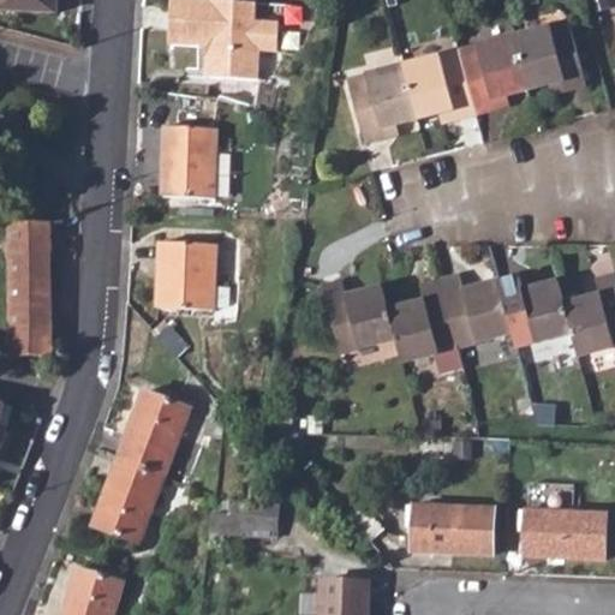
[(0,0),(0,6),(59,10),(59,0),(0,0)]
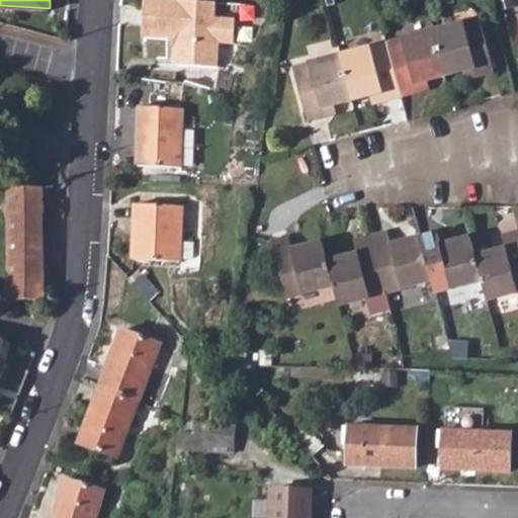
[(147,0),(146,34),(171,36),(176,42),(175,62),(220,64),(221,39),(236,40),(237,16),(218,15),(218,1),(199,0),(147,0)]
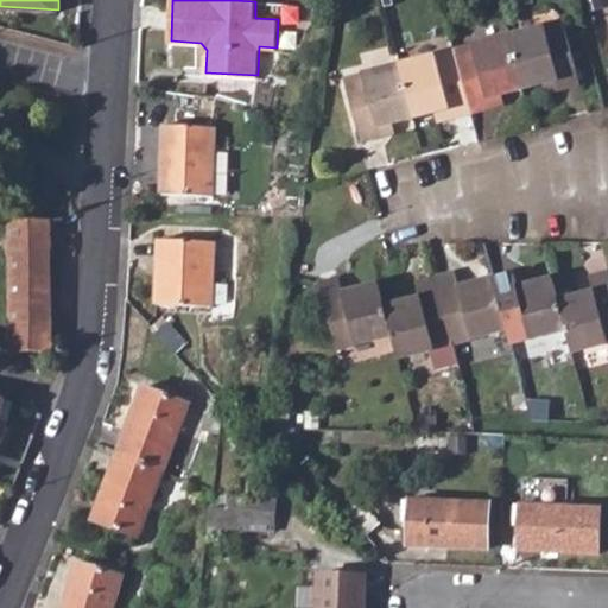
[(565,19),(510,33),(524,87),(548,81),(559,77),(563,87),(582,82),(565,19)]
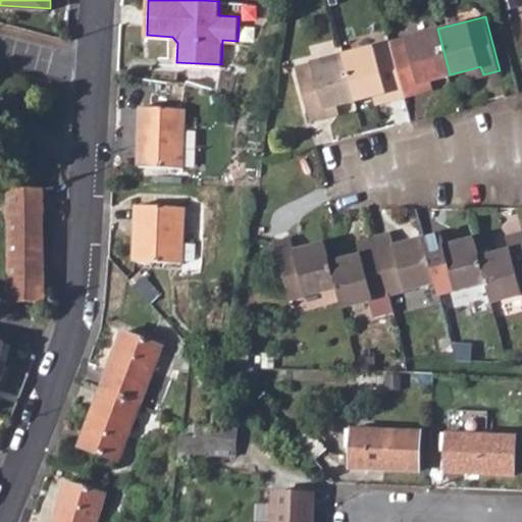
[(437,29),(390,40),(405,94),(423,89),(421,81),(431,79),(450,74),(437,29)]
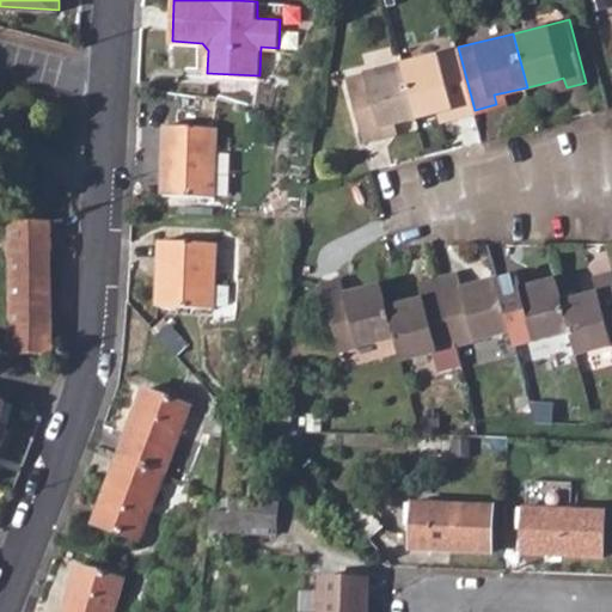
[(458,47),(403,61),(417,115),(439,109),(452,105),(454,115),(475,110),(458,47)]
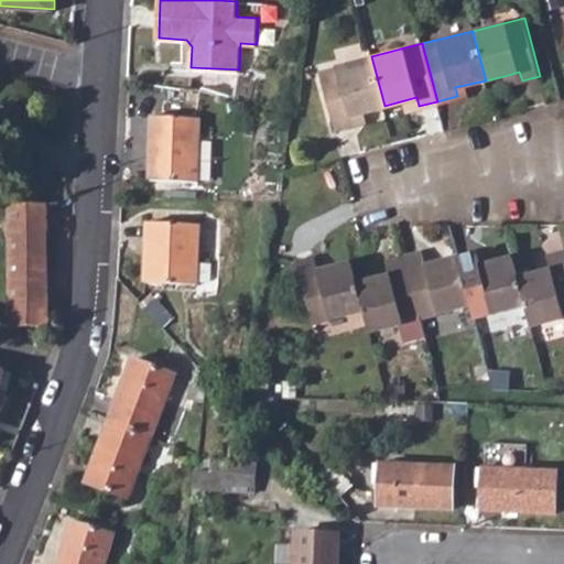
[(355,122),(353,114),(365,111),(384,106),(371,56),(323,69),(337,128),(355,122)]
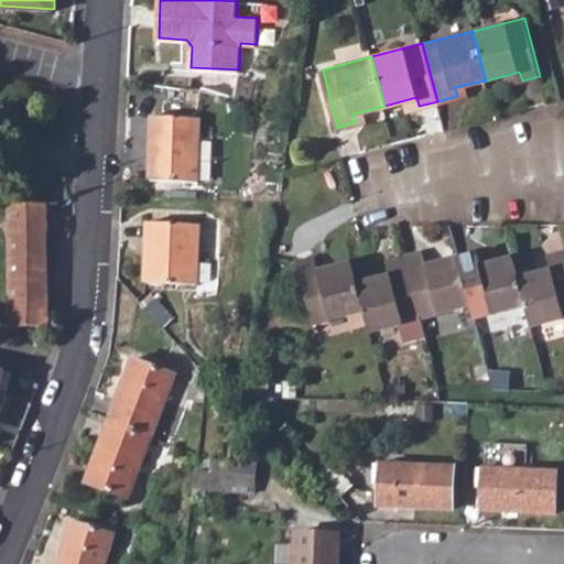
[(519,72),(508,75),(510,83),(522,80),(519,72)]
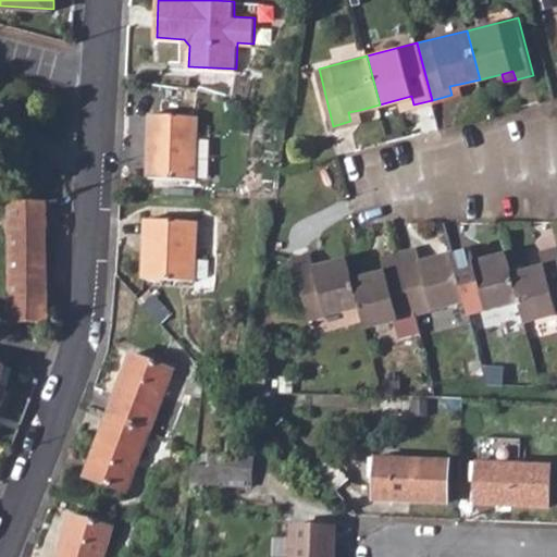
[(460,84),(449,86),(452,95),(462,93),(460,84)]
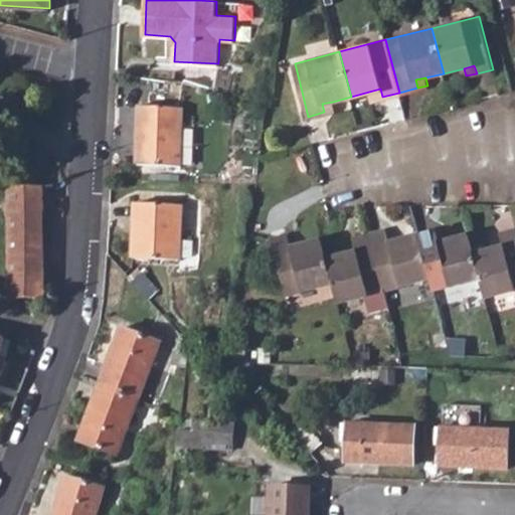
[(380,89),(369,92),(372,100),(382,97),(380,89)]
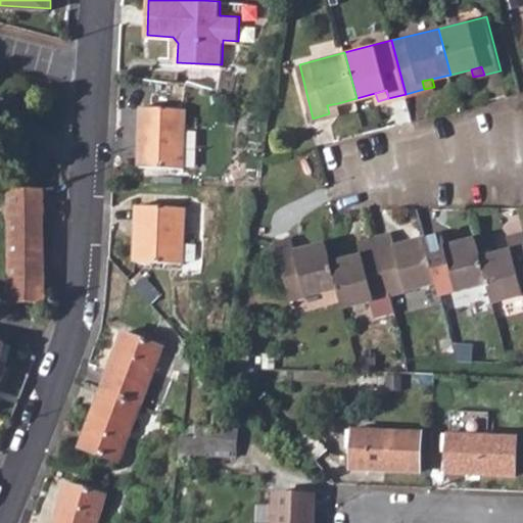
[(338,103),(327,105),(329,113),(340,110),(338,103)]
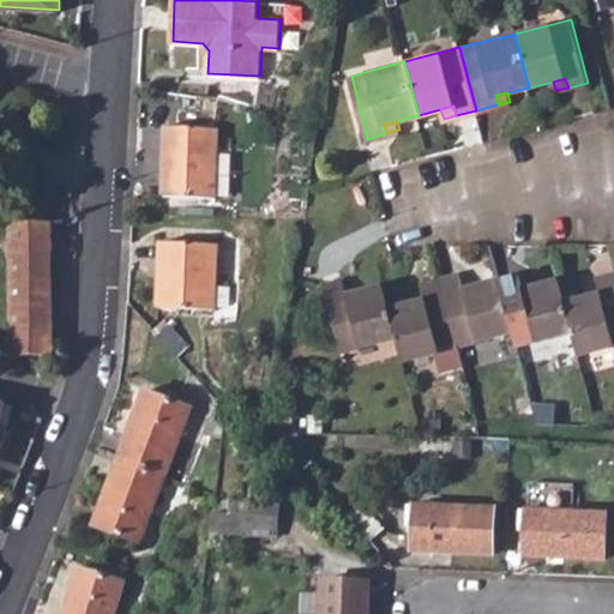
[(167,125),(163,196),(216,198),(218,127),(167,125)]
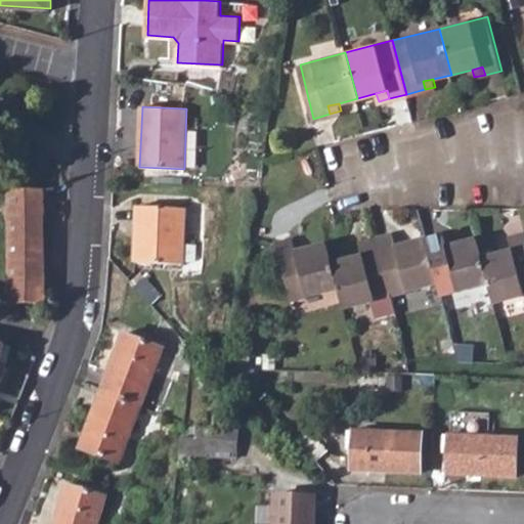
[(45,249),(43,187),(27,186),(9,186),(8,205),(8,303),(45,302),(45,249)]
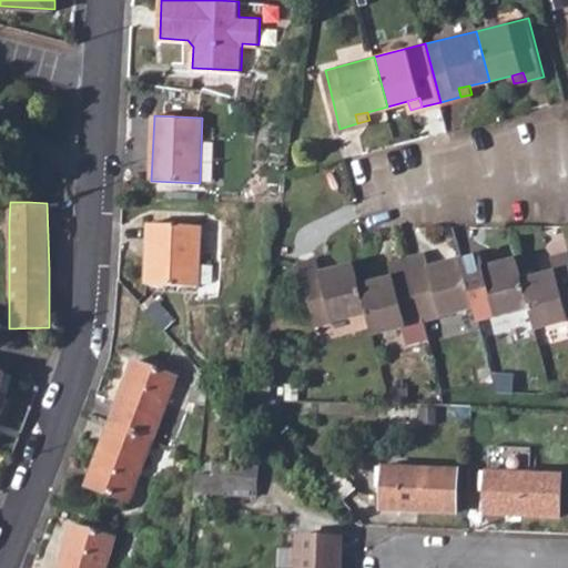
[(150,223),(148,285),(199,286),(202,225),(150,223)]
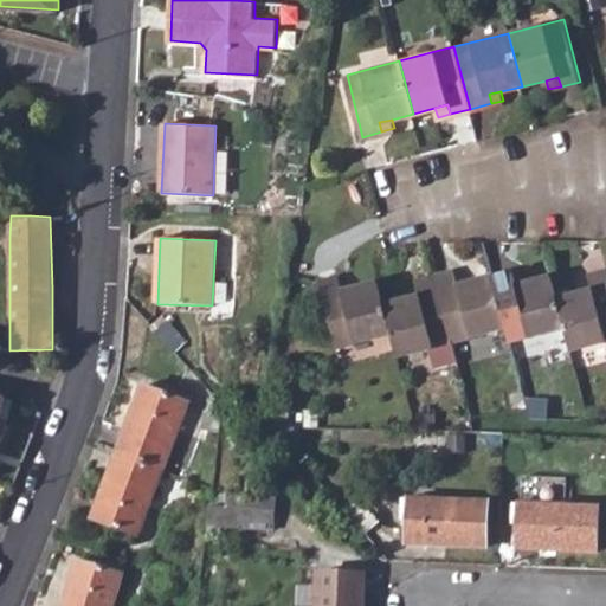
[(453,269),(432,275),(449,341),(503,327),(491,276),(457,284),(453,269)]
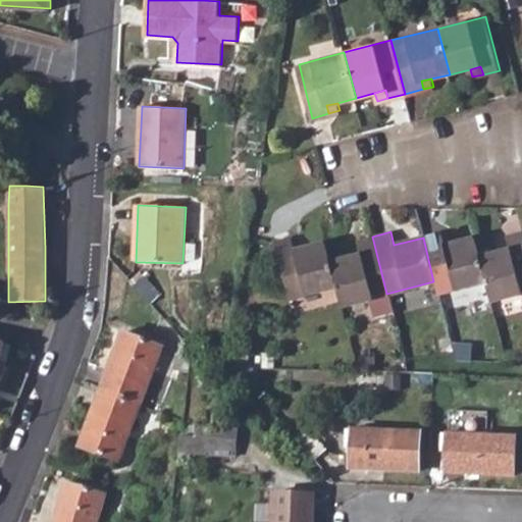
[(441,232),(423,238),(433,281),(436,295),(483,281),(478,258),(472,237),(445,245),(441,232)]
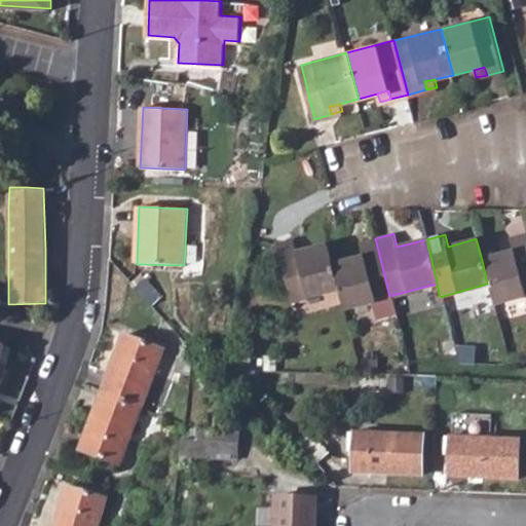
[(512,252),(482,260),(487,284),(492,304),(525,295),(525,236),(525,234),(509,239),(512,252)]
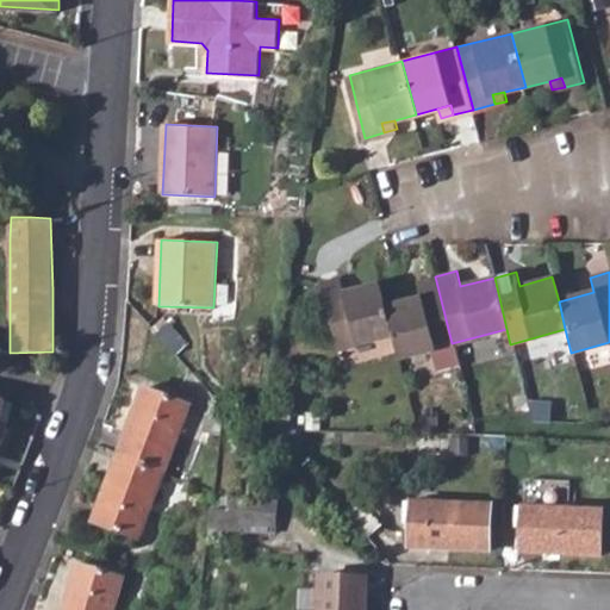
[(384,305),(378,282),(344,291),(341,277),(321,281),(337,347),(391,332),(384,305)]
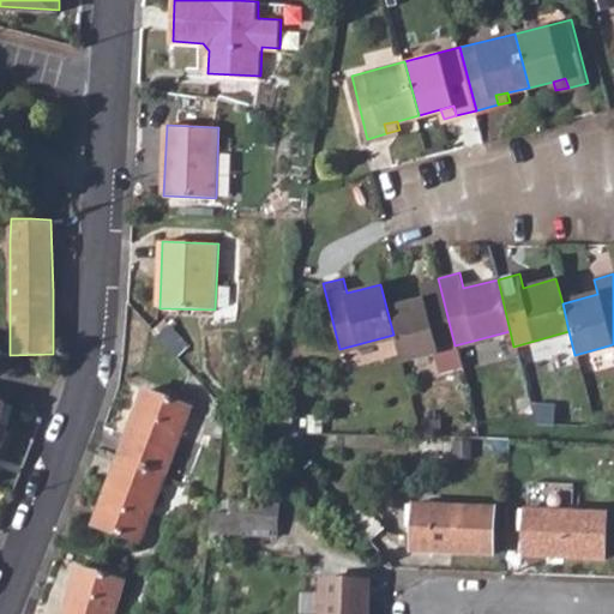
[(422,298),(386,307),(393,335),(399,360),(455,345),(438,278),(419,284),(422,298)]
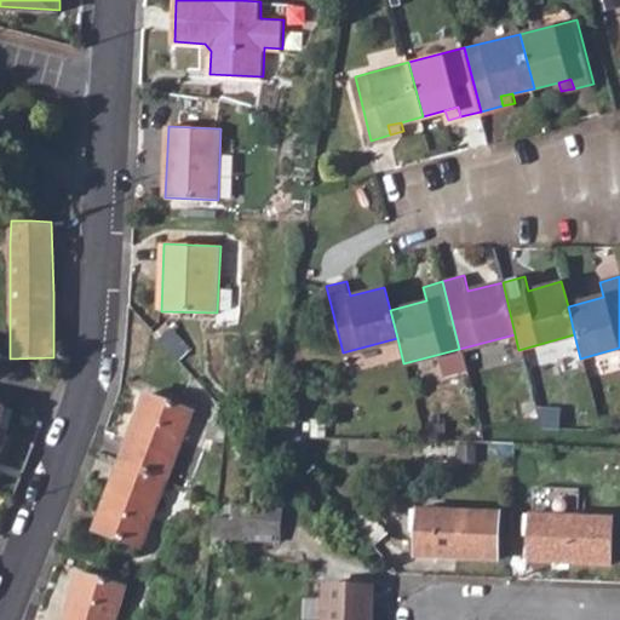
[(149,392),(124,463),(172,481),(197,412),(149,392)]
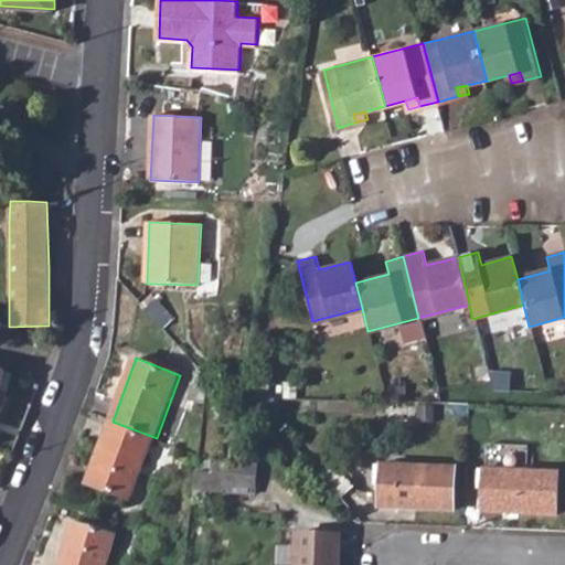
[(6,369),(0,387),(0,404),(4,405),(12,371),(6,369)]
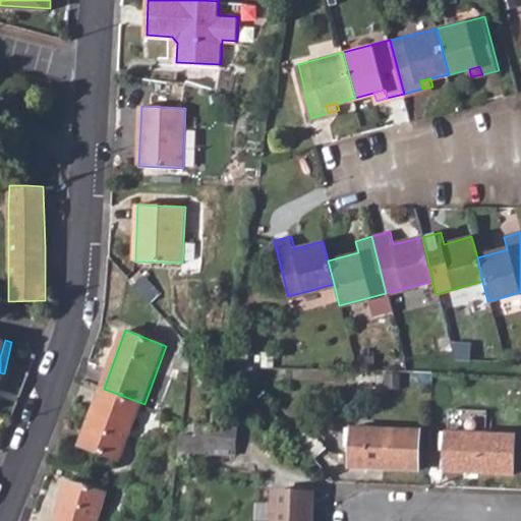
[(145,404),(104,389),(82,445),(123,460),(145,404)]
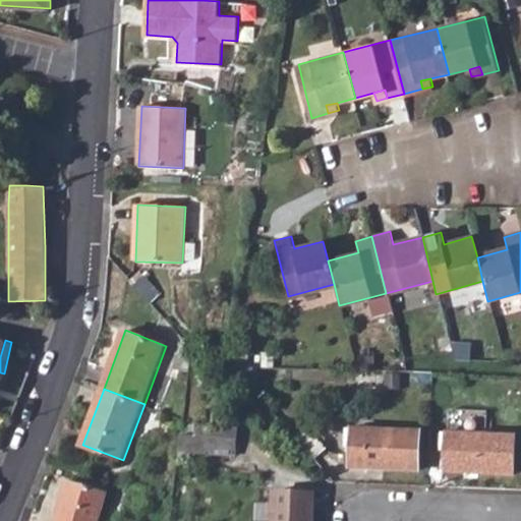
[(182,435),(181,451),(237,454),(238,427),(198,425),(197,436),(182,435)]
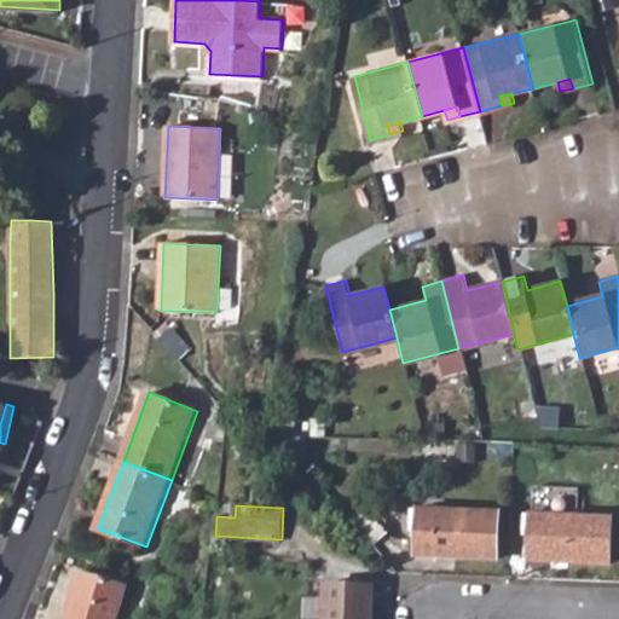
[(418,510),(417,556),(498,559),(501,514),(418,510)]
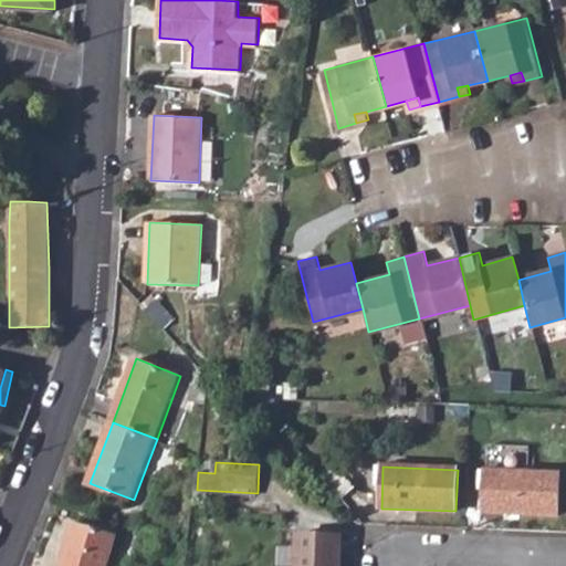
[(486,472),(484,512),(558,515),(561,474),(486,472)]
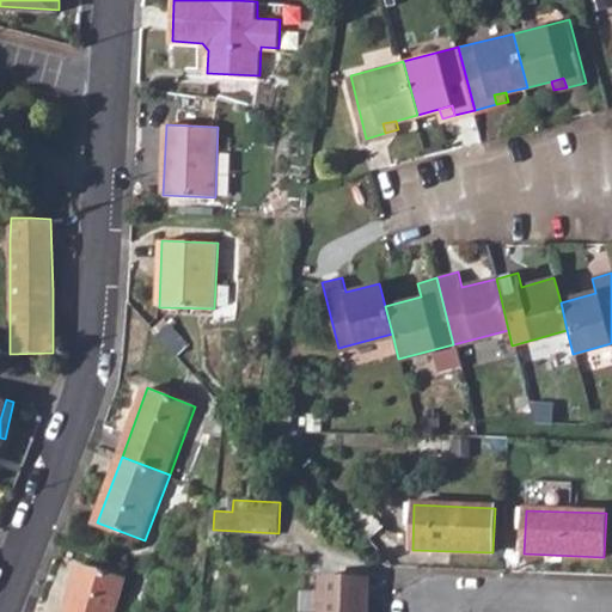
[(96,556),(93,570),(128,580),(130,568),(96,556)]
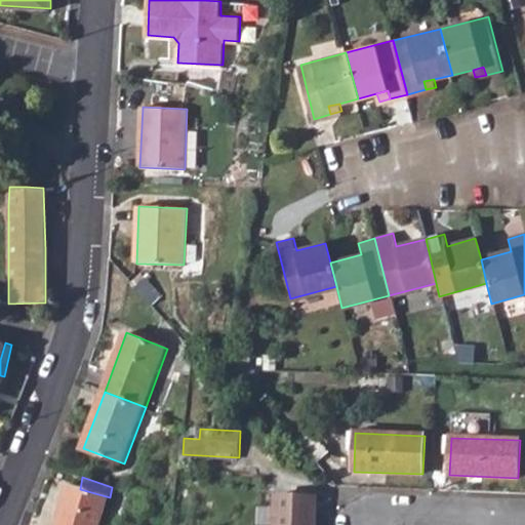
[(68,486),(56,524),(102,524),(110,497),(80,489),(68,486)]
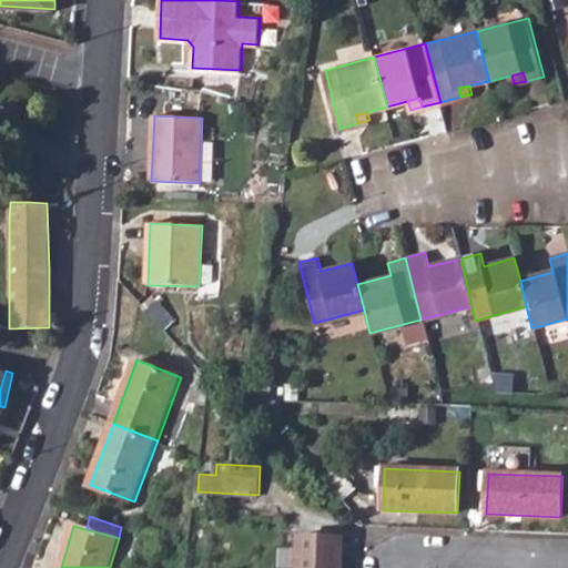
[(302,536),(300,567),(340,567),(342,538),(302,536)]
